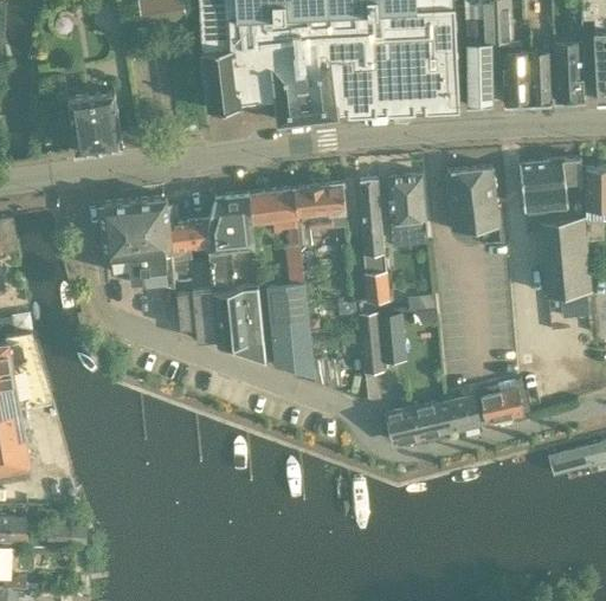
[(143,30),(186,23),(181,0),(161,0),(139,4),(143,30)]
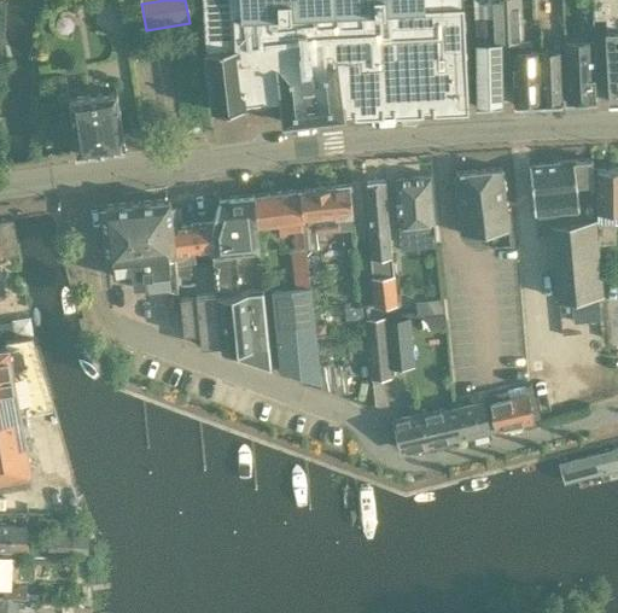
[(470,112),(466,44),(464,0),(202,0),(205,53),(213,115),(229,112),(246,110),(246,106),(281,101),(284,127),(345,120),(344,116),(355,115),(355,118),(384,117),(384,114),(395,112),(395,116),(423,115),(423,111),(433,111),(433,115),(470,112)]
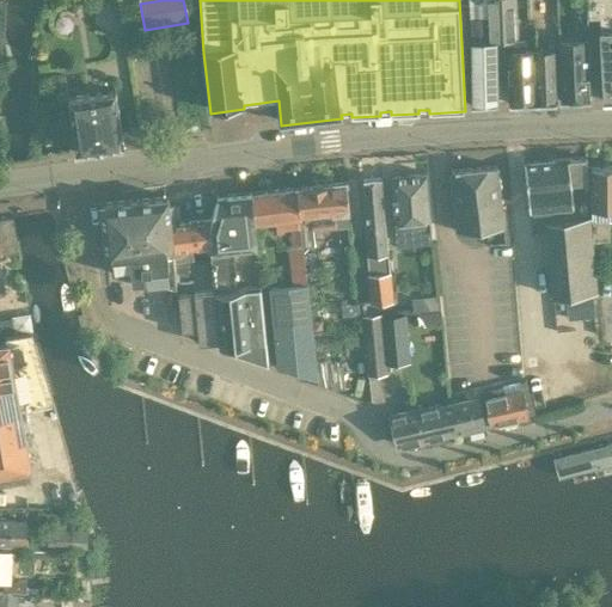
[(611,19),(611,0),(586,0),(587,20),(611,19)]
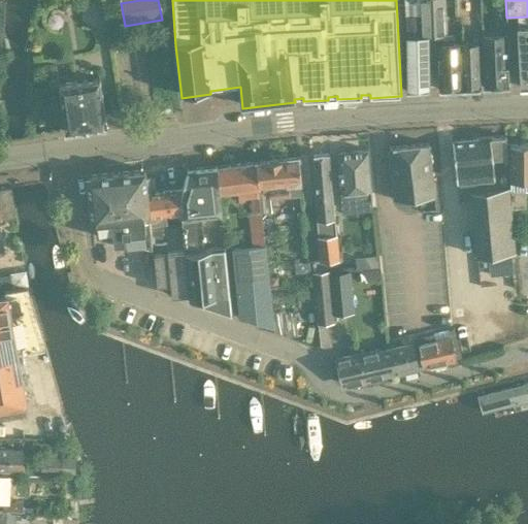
[(432,1),(405,2),(407,40),(407,95),(429,94),(428,50),(428,40),(434,40),(432,1)]
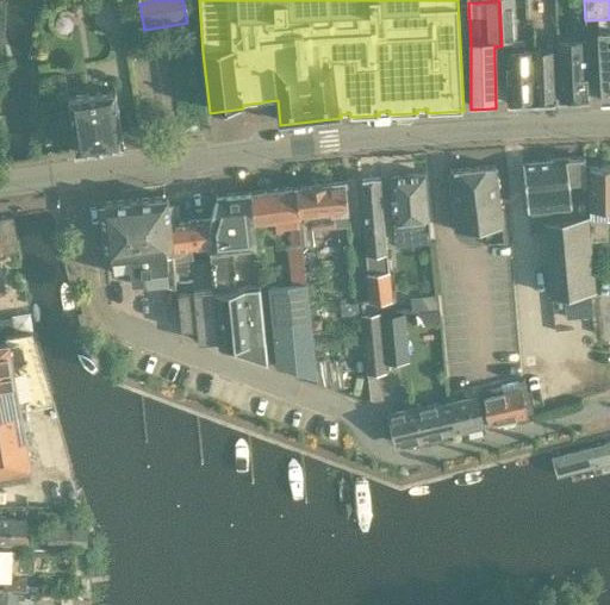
[(514,1),(499,1),(502,47),(515,45),(516,45),(514,1)]
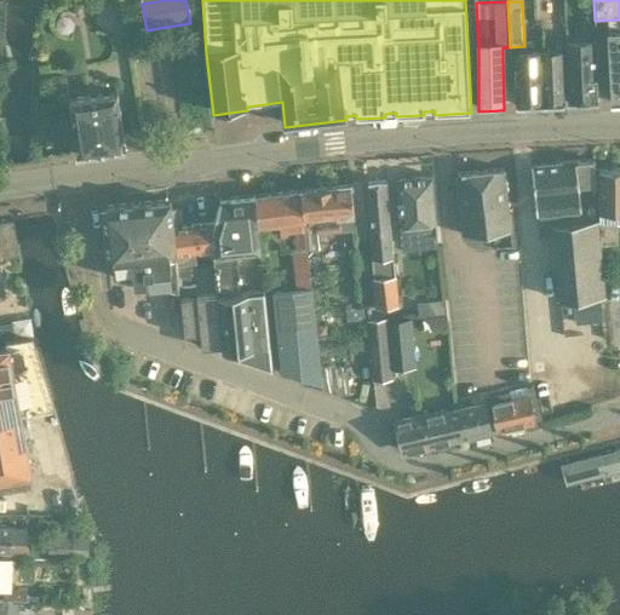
[(619,35),(608,36),(612,107),(619,105),(619,35)]
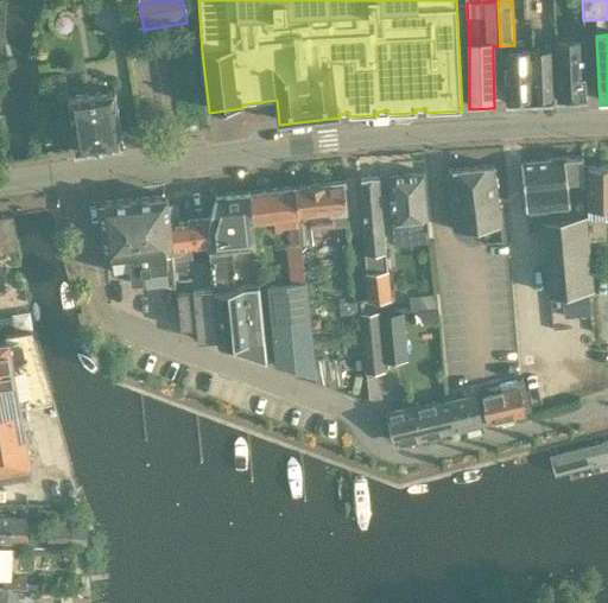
[(500,46),(493,46),(493,57),(505,57),(506,108),(533,107),(531,56),(520,56),(519,45),(514,45),(513,45),(500,46)]
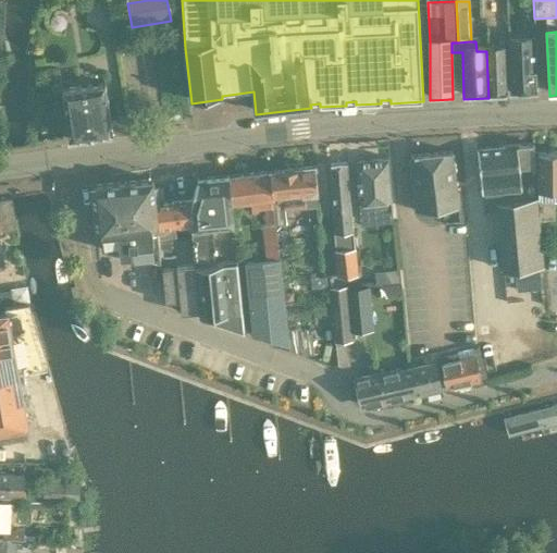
[(525,41),(509,42),(511,97),(537,96),(536,54),(527,56),(525,41)]
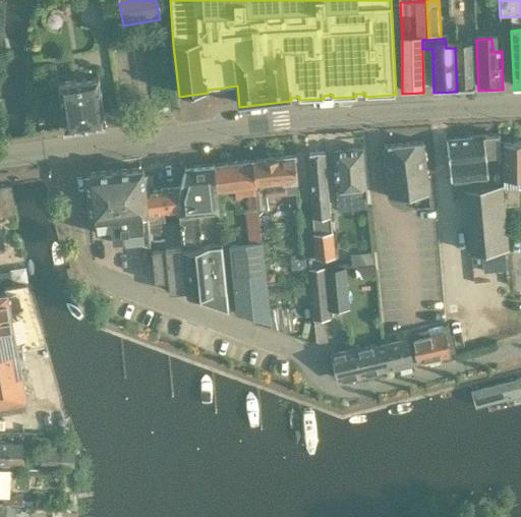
[(455,48),(457,92),(473,91),(472,63),(473,63),(472,41),(467,42),(467,47),(455,48)]
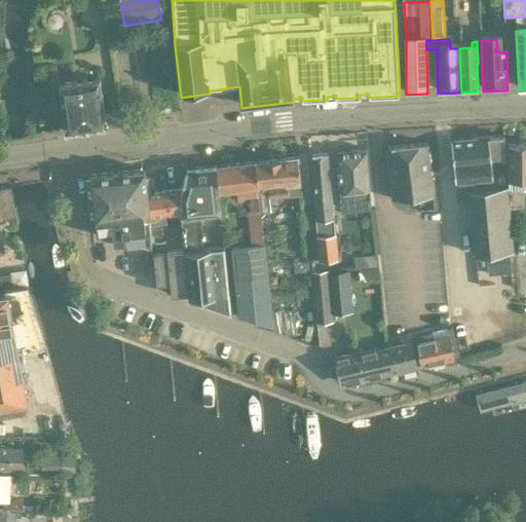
[(66,135),(106,128),(100,82),(59,88),(66,135)]
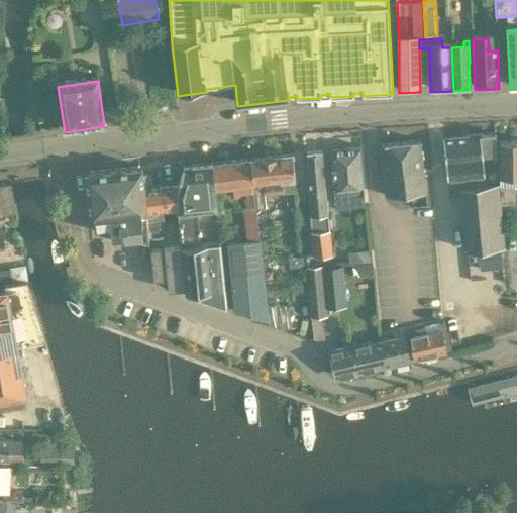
[(495,137),(443,141),(447,180),(467,179),(468,191),(474,190),(473,178),(484,177),(483,158),(497,157),(495,137)]
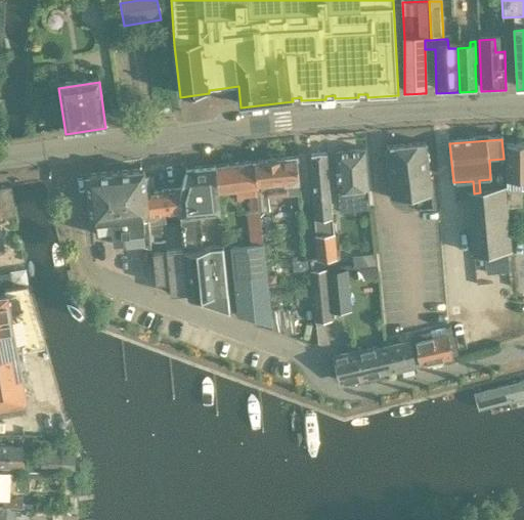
[(391,202),(431,198),(426,146),(386,150),(391,202)]
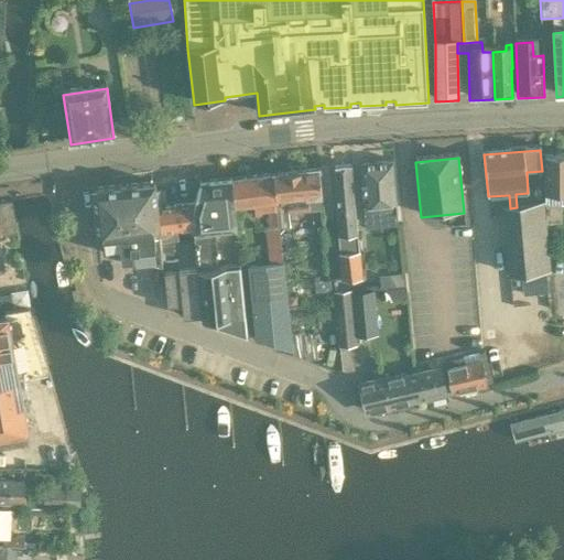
[(563,158),(543,159),(544,197),(545,211),(559,210),(563,208),(563,158)]
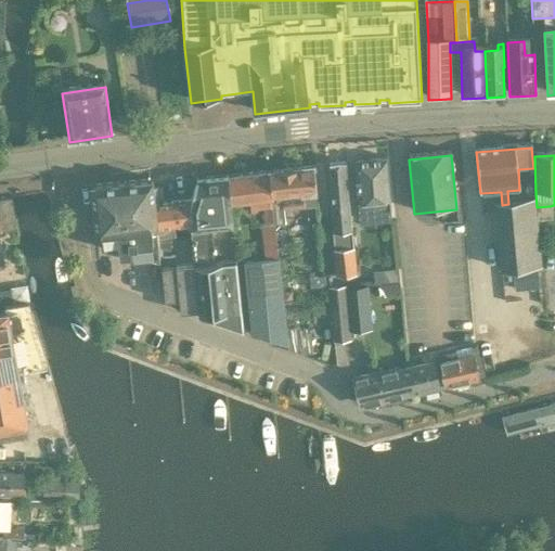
[(373,206),(373,214),(390,213),(386,162),(355,165),(358,207),(373,206)]
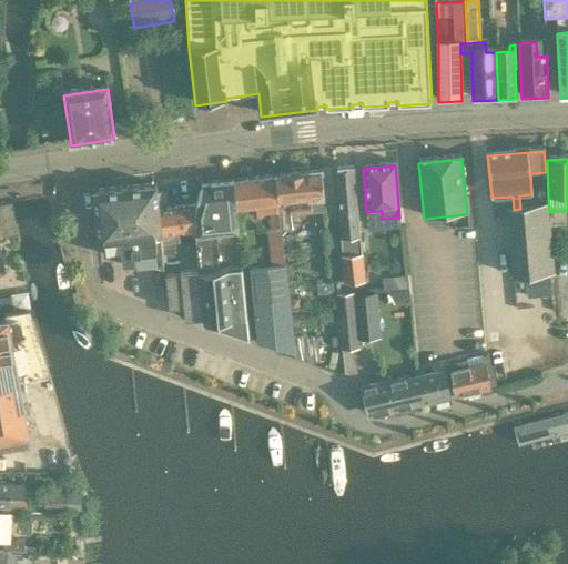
[(354,171),(336,172),(343,241),(341,241),(342,249),(345,284),(364,282),(354,171)]
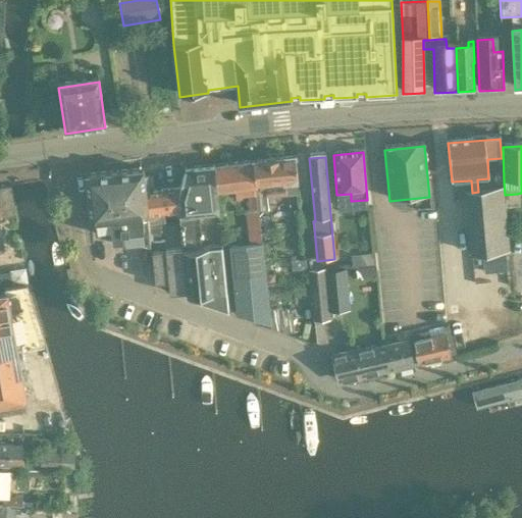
[(295,158),(254,164),(259,213),(268,212),(267,200),(285,198),(299,196),(298,186),(299,186),(295,158)]
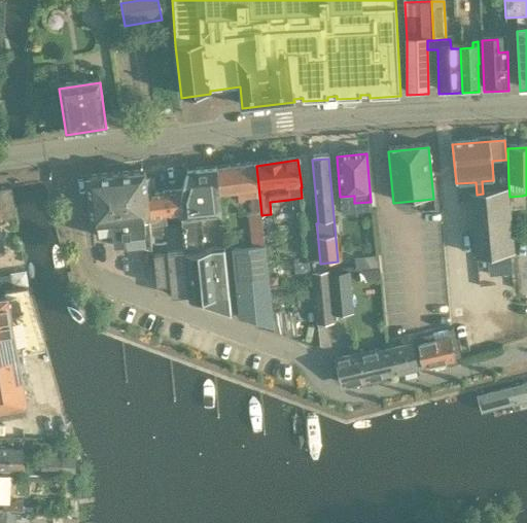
[(265,249),(261,215),(256,166),(215,170),(218,196),(236,195),(237,204),(241,203),(241,201),(249,200),(250,214),(247,214),(252,250),(265,249)]
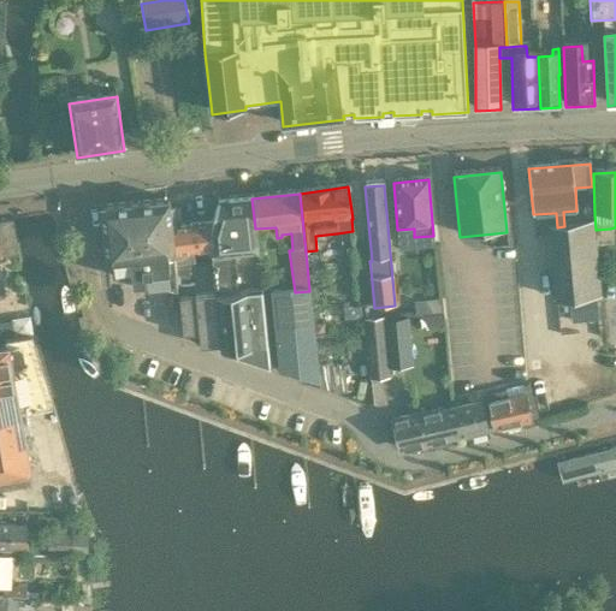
[(259,253),(255,229),(252,199),(218,202),(212,226),(212,251),(217,297),(237,296),(236,280),(234,254),(259,253)]
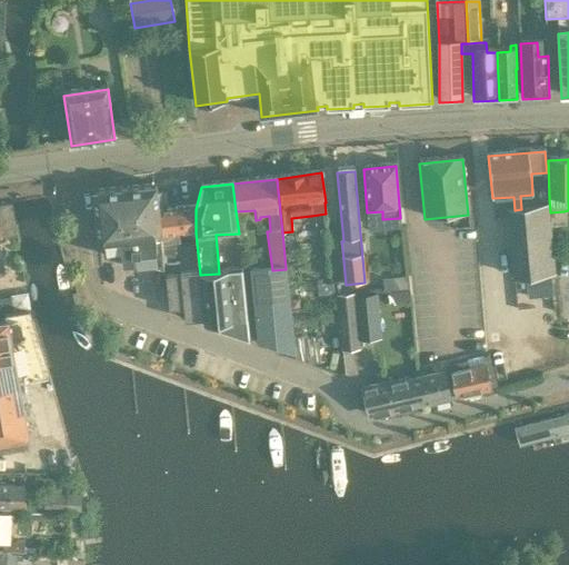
[(159,214),(156,187),(93,194),(98,243),(120,240),(122,264),(163,260),(163,258),(163,253),(162,248),(159,214)]
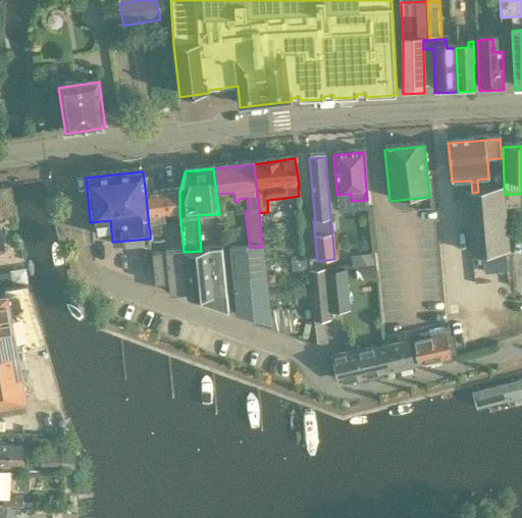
[(478,192),(472,193),(467,193),(473,256),(509,252),(503,189),(478,192)]
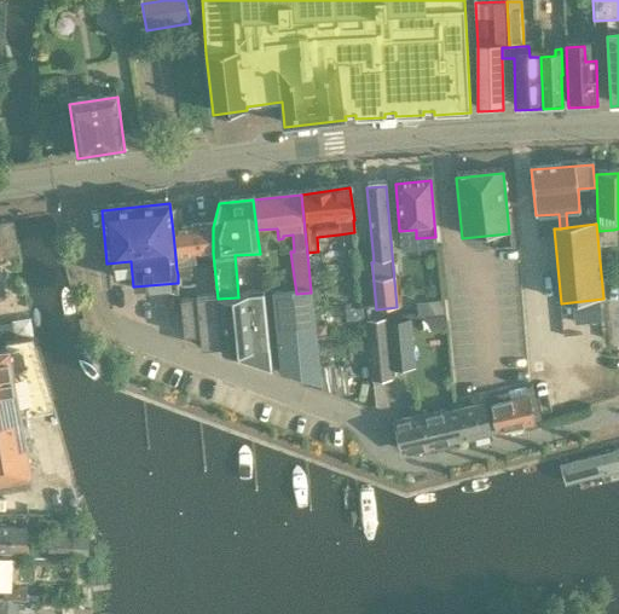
[(10,225),(0,226),(0,259),(17,256),(10,225)]
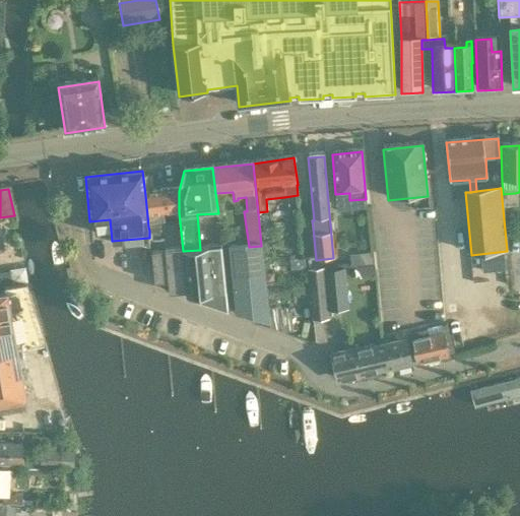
[(153,214),(179,212),(179,191),(145,195),(148,227),(154,227),(153,214)]
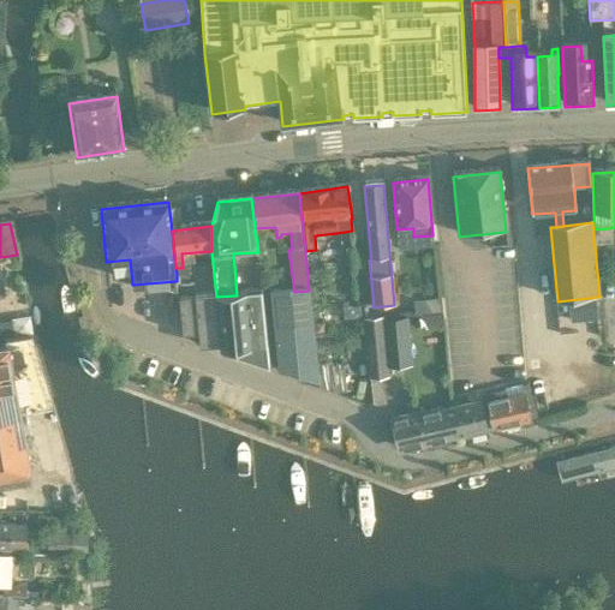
[(596,249),(610,249),(609,228),(595,229),(596,249)]
